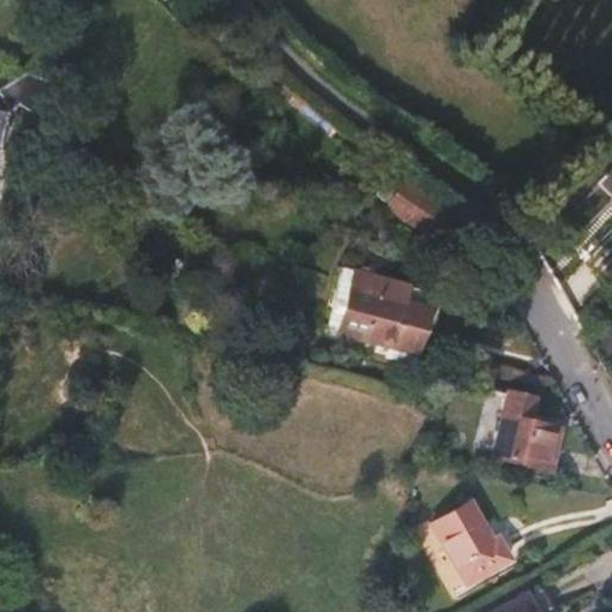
[(0,132),(1,126),(0,126),(0,111),(12,105),(36,118),(45,83),(15,69),(0,79),(0,132)]
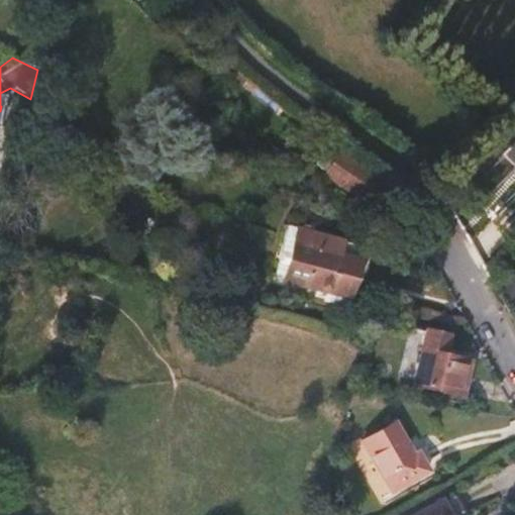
[(514,135),(506,144),(514,153),(514,135)]
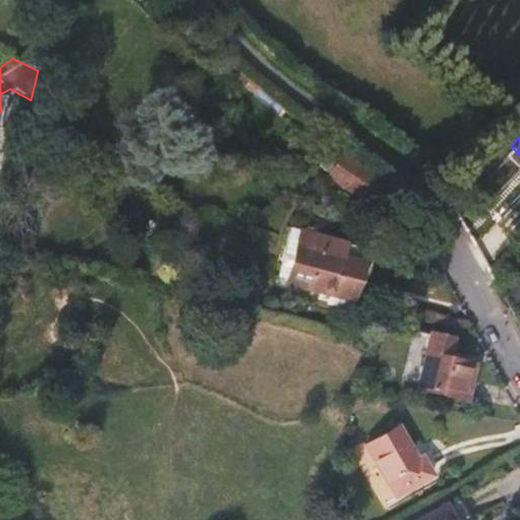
[(385,167),(354,144),(340,164),(370,187),(385,167)]
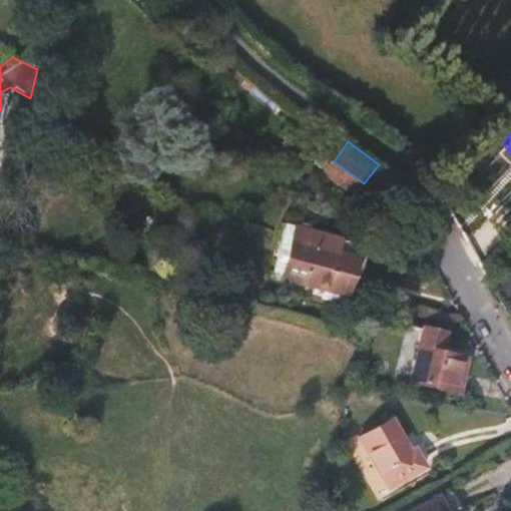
[(351,296),(362,240),(321,230),(320,238),(313,236),(307,268),(313,270),(310,286),(324,289),(322,299),(344,303),(346,294),(351,296)]
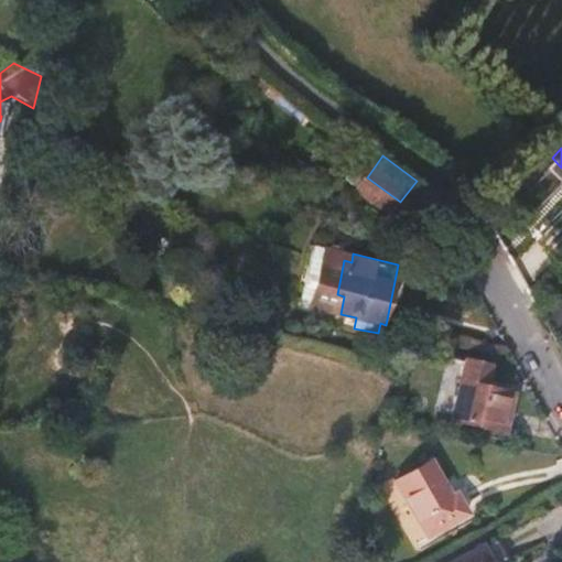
[(561,300),(547,317),(561,331),(561,300)]
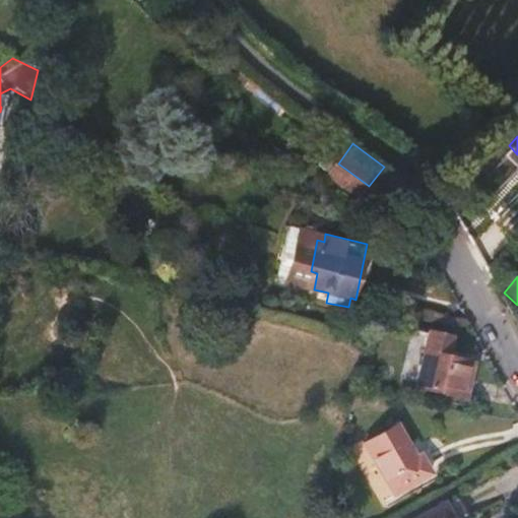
[(450,394),(457,359),(451,358),(454,336),(418,330),(408,377),(418,379),(417,389),(450,394)]
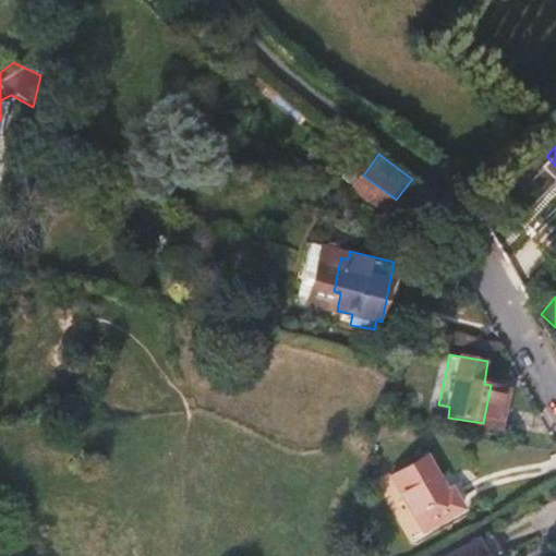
[(506,426),(512,389),(491,385),(483,423),(506,426)]
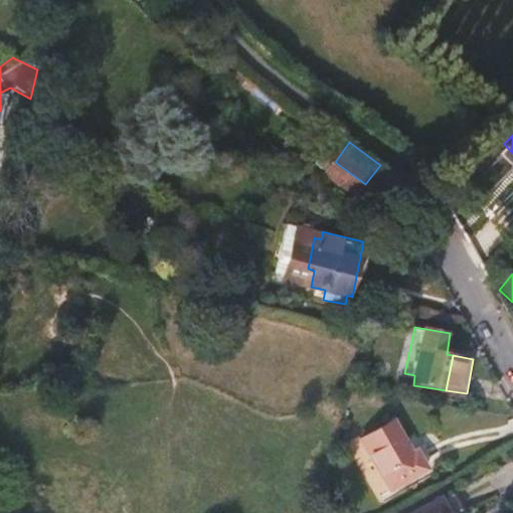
[(432,472),(422,452),(414,455),(399,420),(364,436),(391,492),(432,472)]
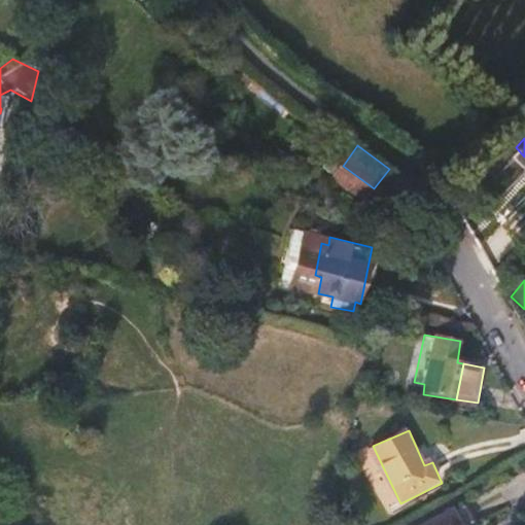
[(465,524),(460,514),(435,524),(465,524)]
